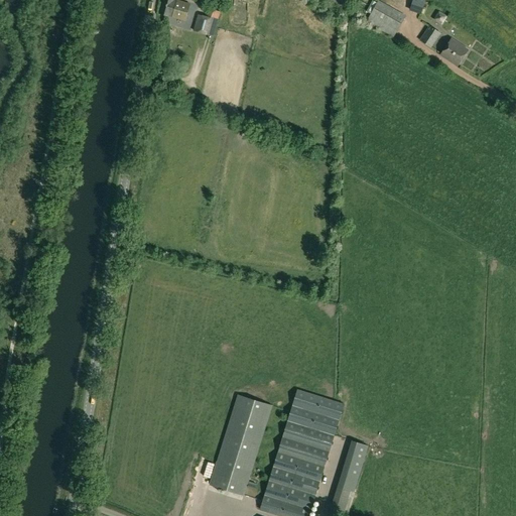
[(189,4),(175,0),(163,0),(159,13),(172,17),(184,20),(189,4)]
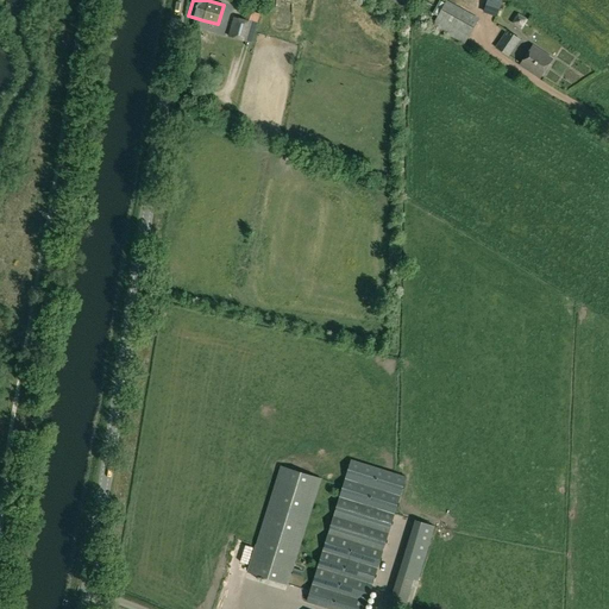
[(478,19),(446,0),(432,25),(464,43),(478,19)]
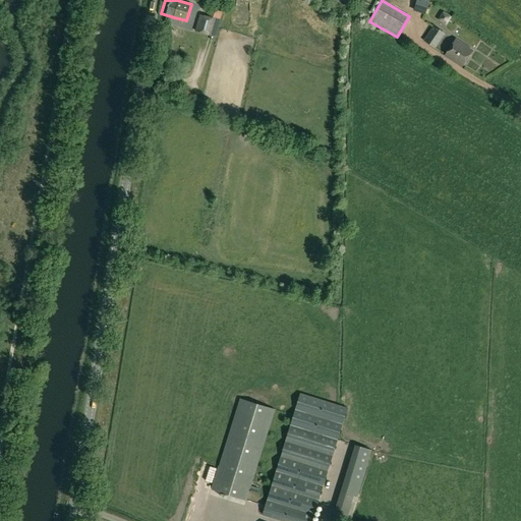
[(416,0),(413,10),(424,15),(429,0),(416,0)]
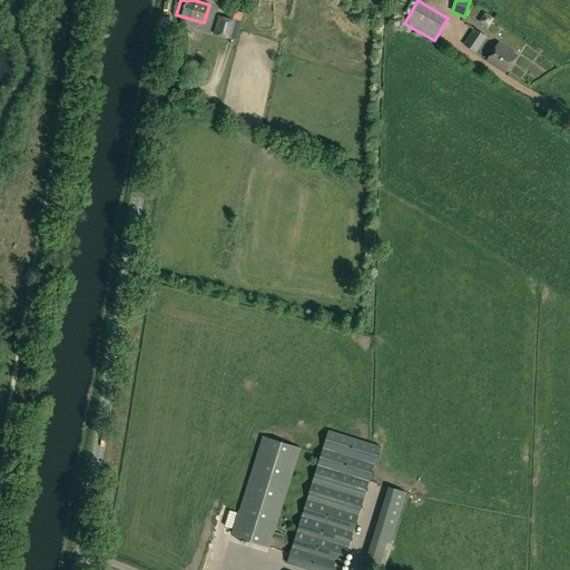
[(241,21),(244,12),(231,9),(228,17),(241,21)]
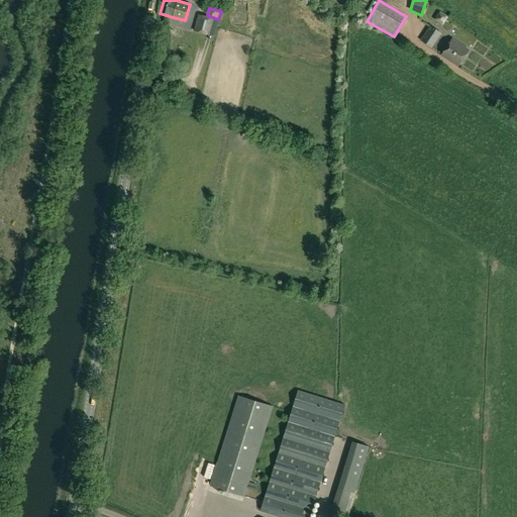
[(198,14),(193,31),(207,35),(212,18),(198,14)]
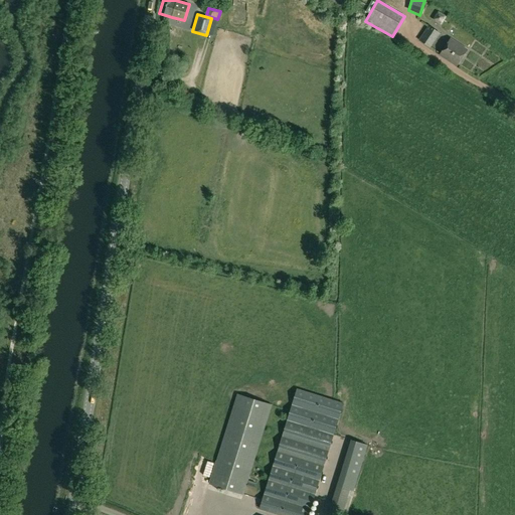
[(418,40),(431,48),(440,33),(427,25),(418,40)]
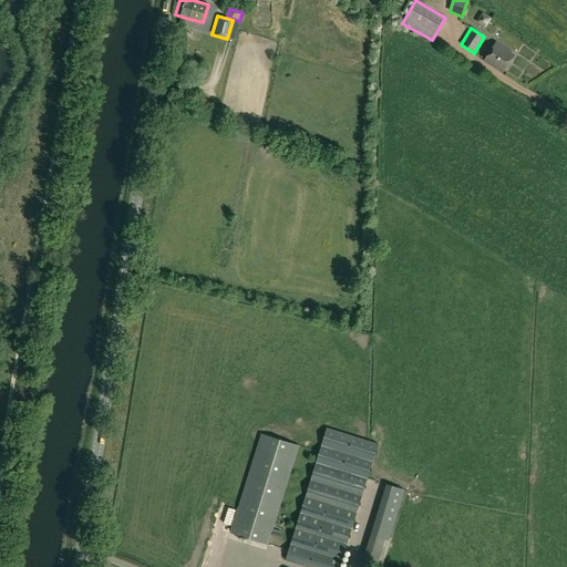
[(496,43),(485,61),(502,72),(514,54),(496,43)]
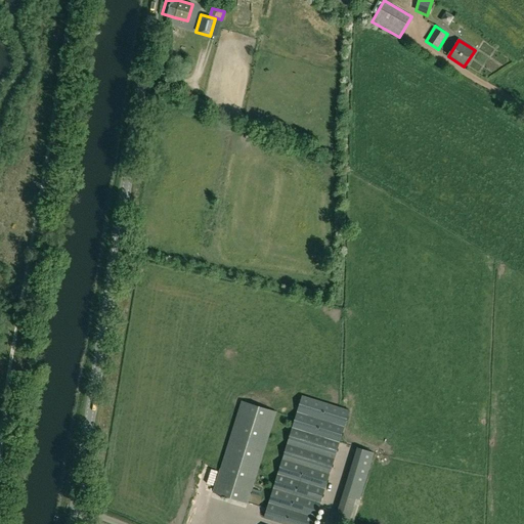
[(333,413),(349,418),(352,404),(336,400),(333,413)]
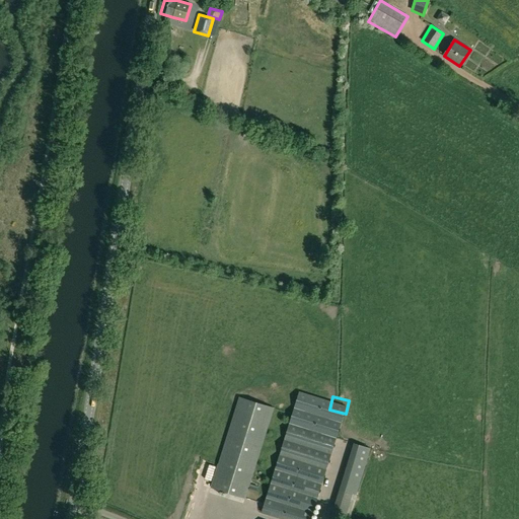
[(273,409),(239,397),(211,488),(245,499),(273,409)]
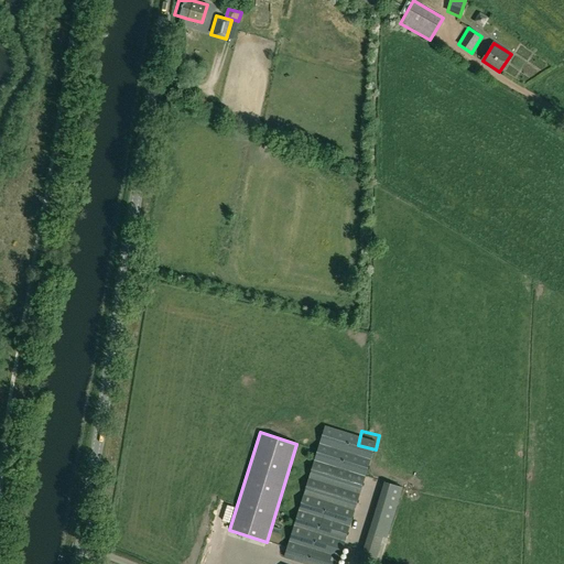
[(283,557),(303,563),(337,563),(355,510),(304,494),(283,557)]
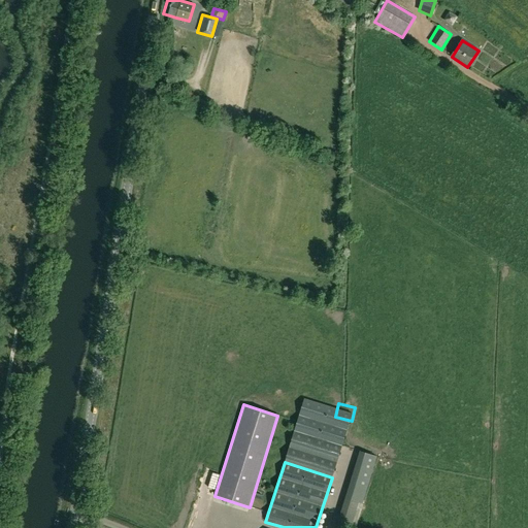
[(207,471),(199,506),(208,508),(216,473),(207,471)]
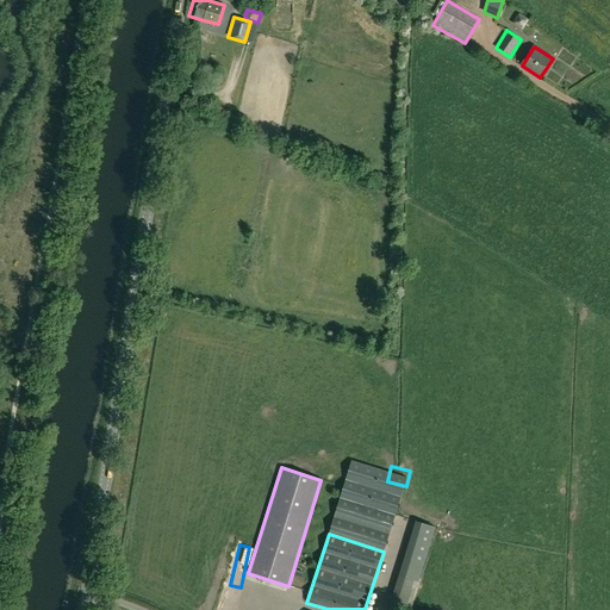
[(400,574),(416,579),(419,580),(425,562),(405,556),(400,574)]
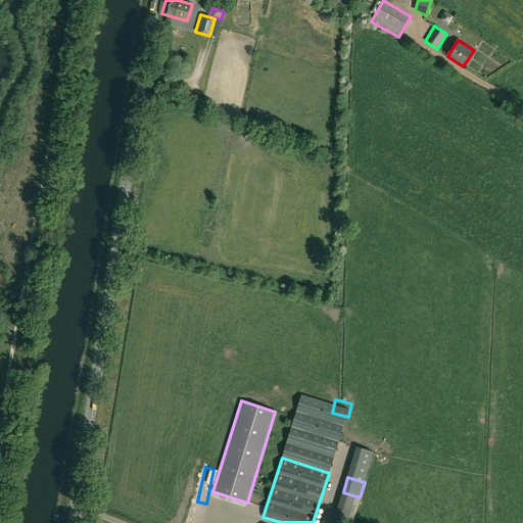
[(342,492),(332,522),(347,522),(357,496),(343,492),(342,492)]
